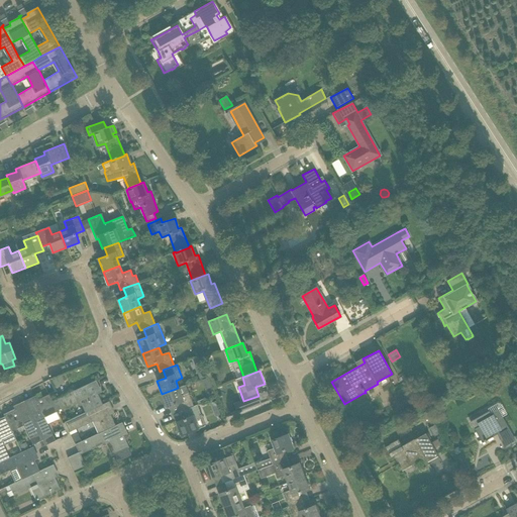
[(62,376),(53,380),(56,387),(65,383),(62,376)]
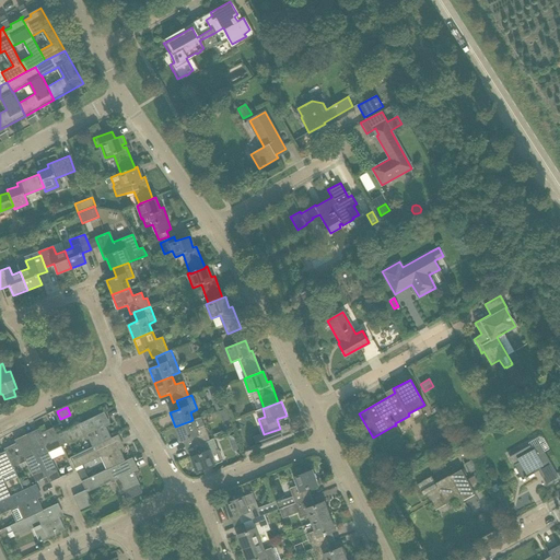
[(104,412),(57,434),(56,434),(61,445),(86,434),(93,446),(93,447),(112,439),(111,439),(103,421),(107,419),(104,412)]
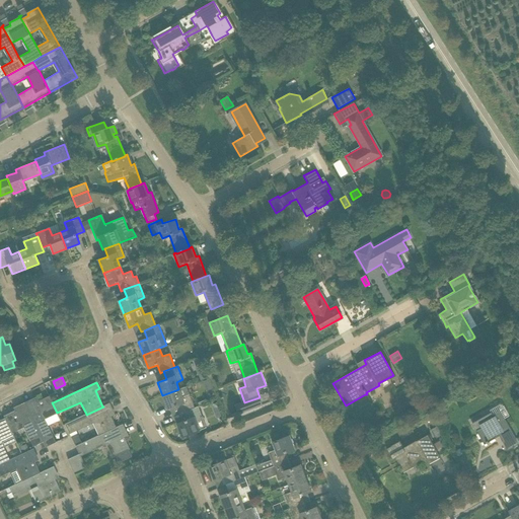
[(179,414),(182,413),(194,408),(189,394),(181,397),(178,389),(162,395),(167,410),(176,405),(179,414)]
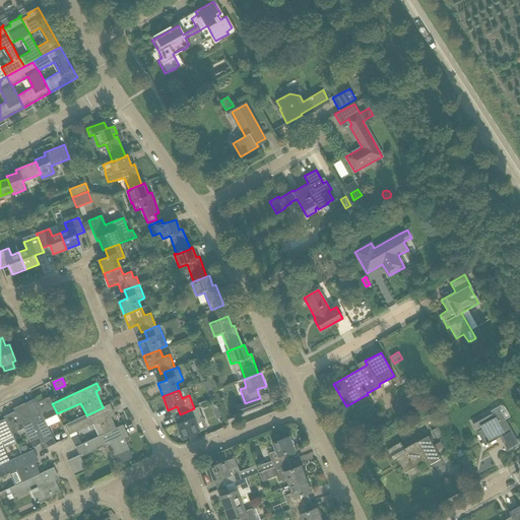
[(31,401),(25,403),(43,443),(46,448),(56,443),(52,434),(48,426),(60,419),(57,414),(58,414),(57,413),(52,403),(53,403),(50,397),(33,404),(31,401)]
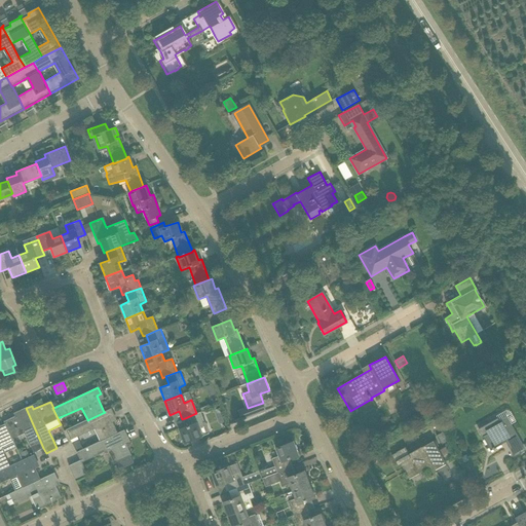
[(4,421),(5,423),(12,439),(25,433),(34,452),(43,448),(26,408),(20,411),(21,414),(4,421)]
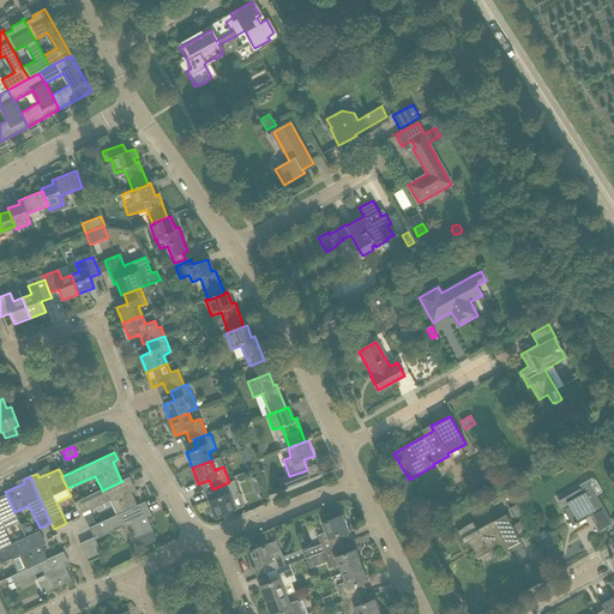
[(137,505),(128,486),(133,485),(130,477),(121,481),(122,481),(102,491),(102,489),(77,501),(83,513),(110,500),(118,515),(138,506),(137,505)]
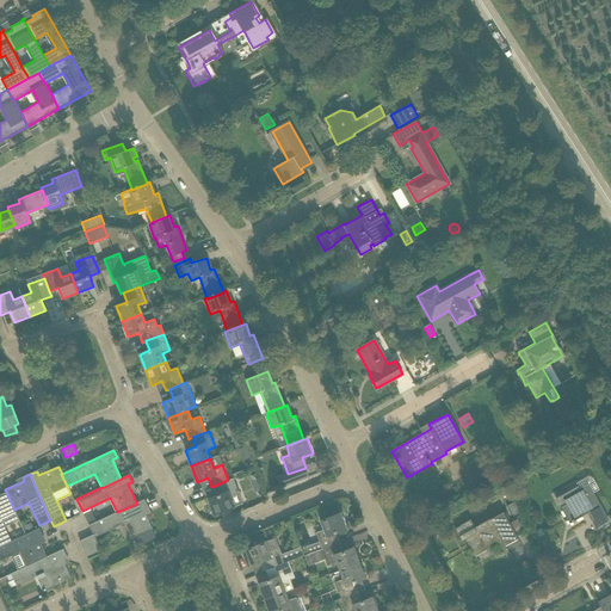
[(215,486),(218,494),(208,499),(214,514),(221,512),(223,518),(233,514),(230,508),(242,504),(239,494),(240,493),(239,491),(238,491),(233,479),(228,480),(215,486)]
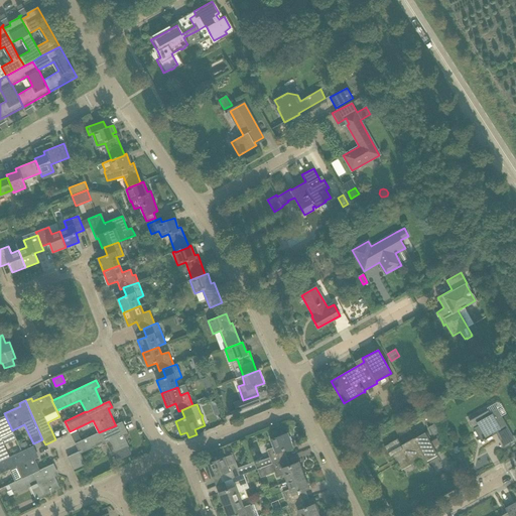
[(497,433),(505,446),(514,441),(496,409),(490,413),(488,410),(469,421),(481,442),(497,433)]
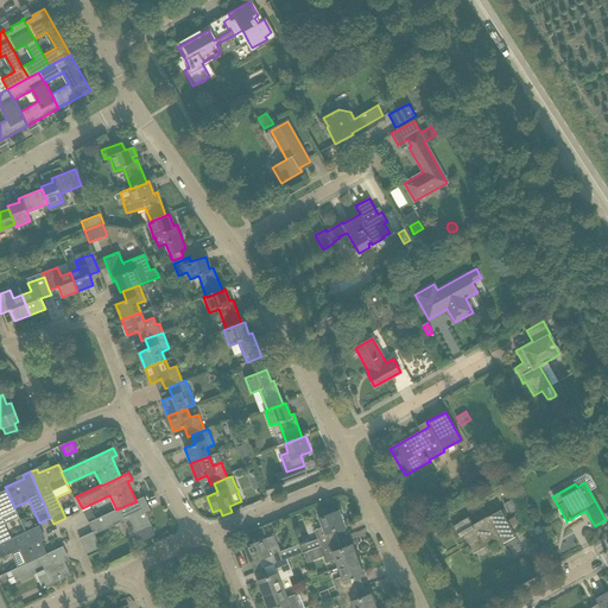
[(0,544),(12,539),(11,539),(1,517),(16,511),(14,507),(6,489),(0,492),(0,544)]
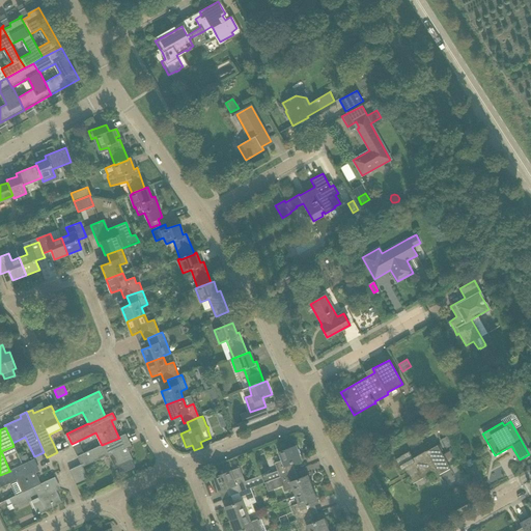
[(126,434),(118,437),(119,438),(102,445),(84,453),(80,455),(85,466),(109,454),(115,468),(118,466),(122,473),(134,468),(131,459),(133,459),(124,442),(129,441),(126,434)]
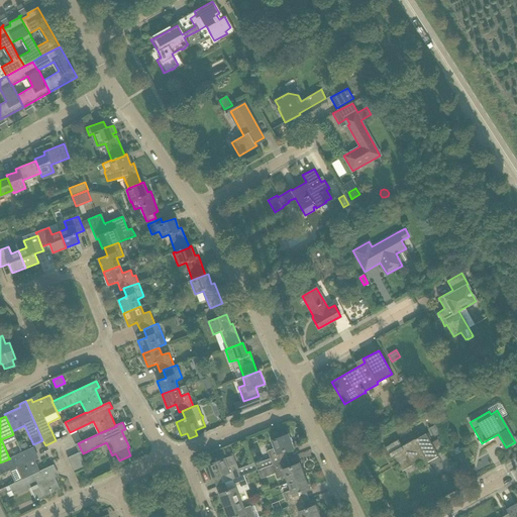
[(429,427),(434,436),(440,433),(435,424),(429,427)]
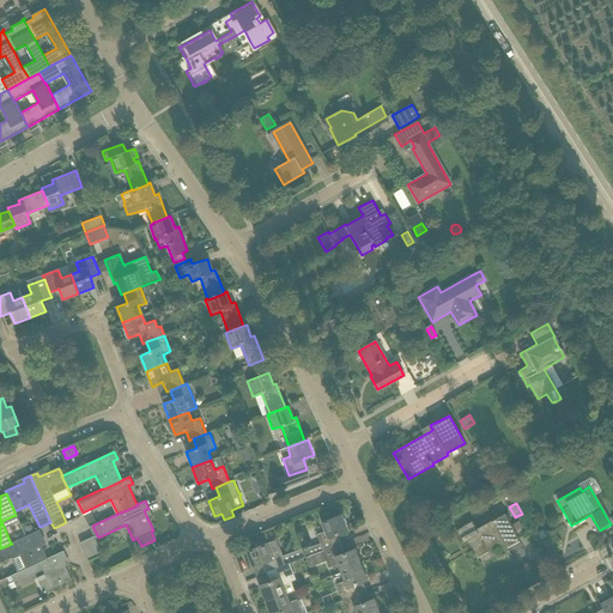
[(316,535),(323,551),(338,545),(334,535),(347,530),(341,515),(321,522),(325,532),(316,535)]
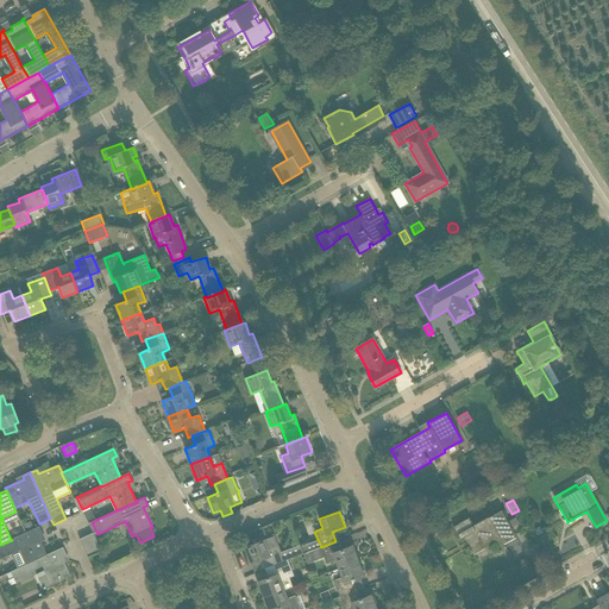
[(464,537),(472,552),(483,546),(484,548),(500,539),(503,545),(516,537),(502,512),(489,519),(488,519),(473,527),(469,519),(453,527),(460,539),(464,537)]
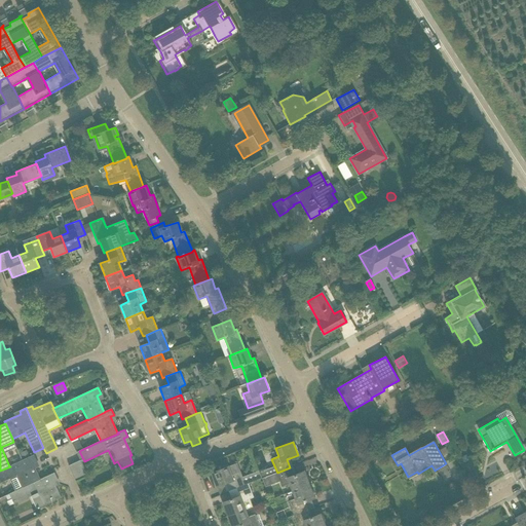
[(0,483),(17,476),(23,487),(40,480),(40,479),(33,463),(36,461),(33,455),(9,466),(10,466),(0,471),(0,483)]
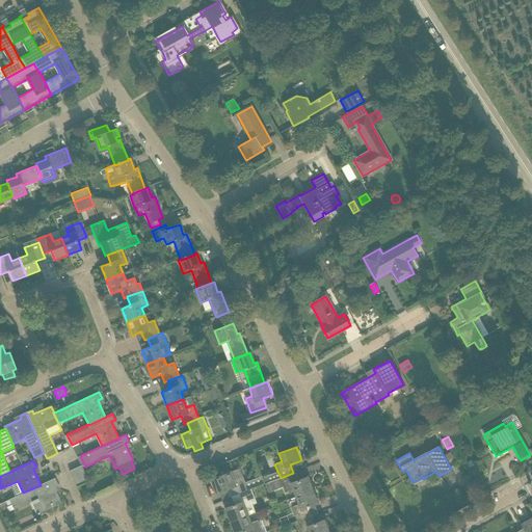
[(227,462),(217,467),(219,473),(229,469),(227,462)]
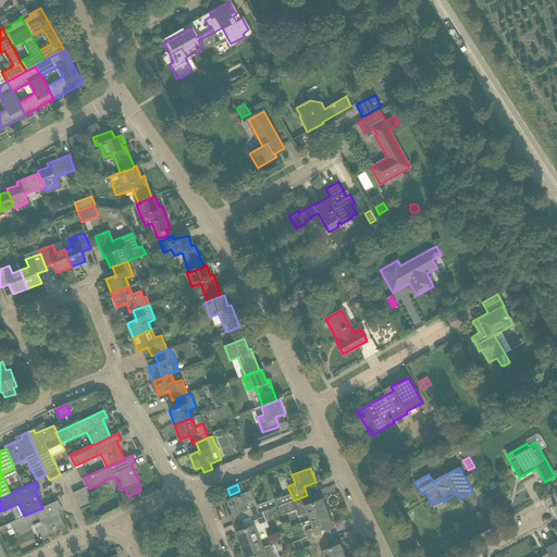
[(72,493),(73,494),(76,503),(89,496),(85,487),(72,493)]
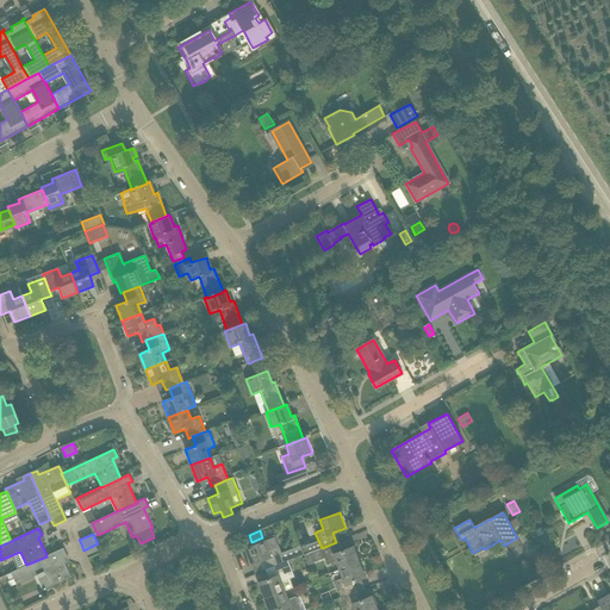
[(265,559),(268,568),(284,562),(288,561),(304,555),(300,546),(280,554),(277,547),(269,549),(265,541),(246,548),(251,565),(265,559)]
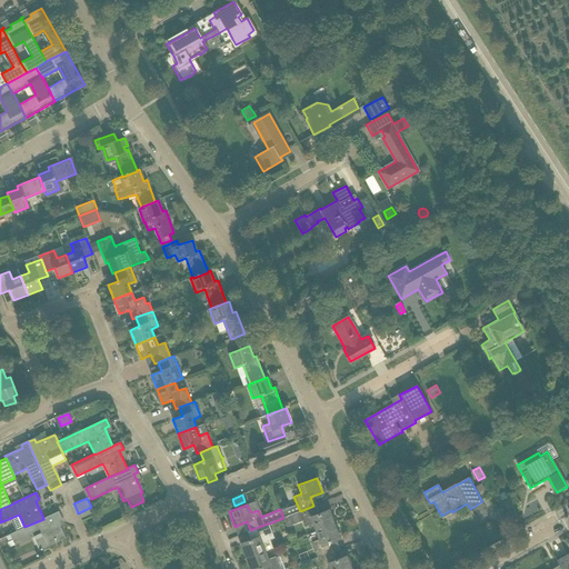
[(303,520),(306,526),(313,523),(316,531),(335,525),(329,510),(317,515),(313,506),(300,511),(283,518),(287,527),(291,525),(303,520)]
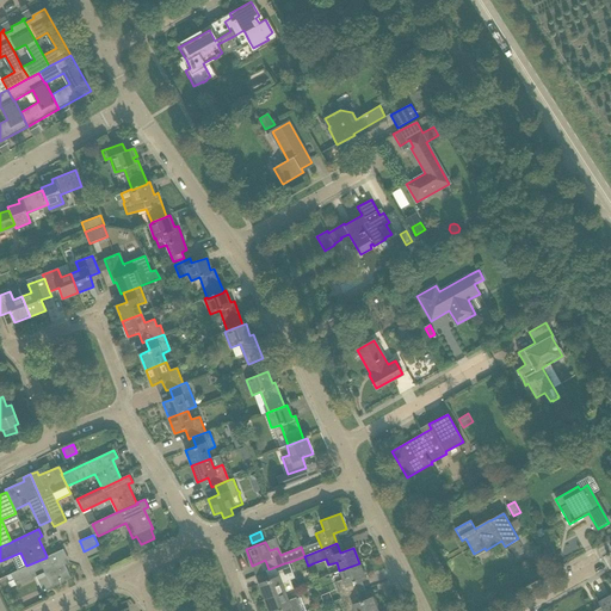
[(26,566),(11,574),(17,586),(44,573),(50,587),(71,578),(65,563),(67,562),(65,557),(66,556),(63,549),(47,556),(47,557),(26,566)]
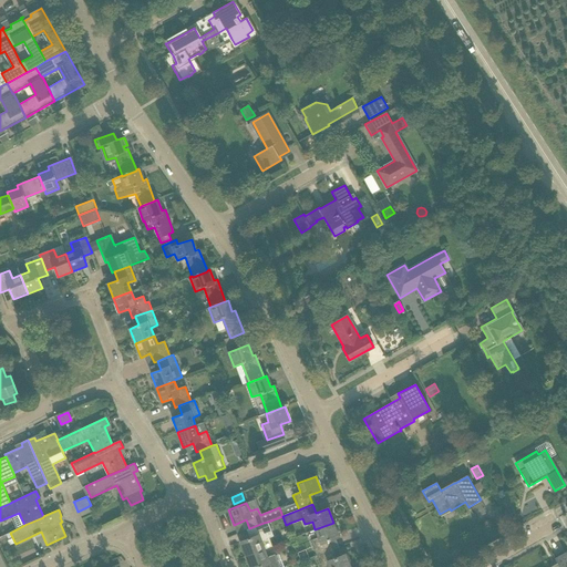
[(240,542),(246,556),(265,549),(271,546),(269,537),(274,536),(268,522),(264,523),(249,528),(253,537),(240,542)]
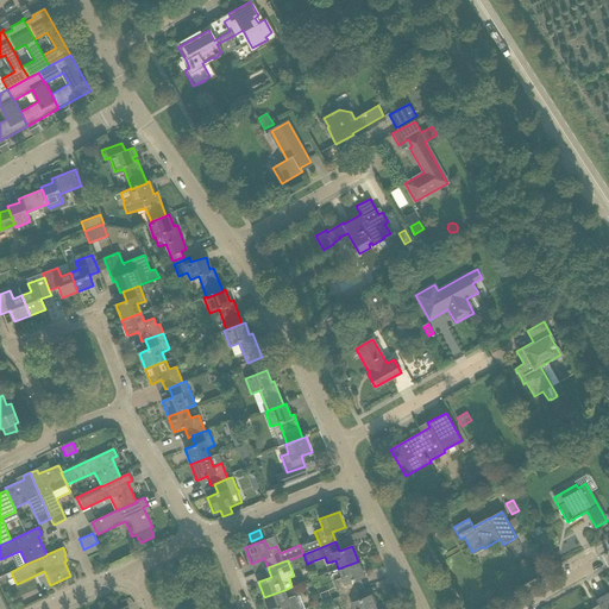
[(333,581),(339,597),(355,591),(351,582),(364,577),(358,562),(338,569),(341,578),(333,581)]
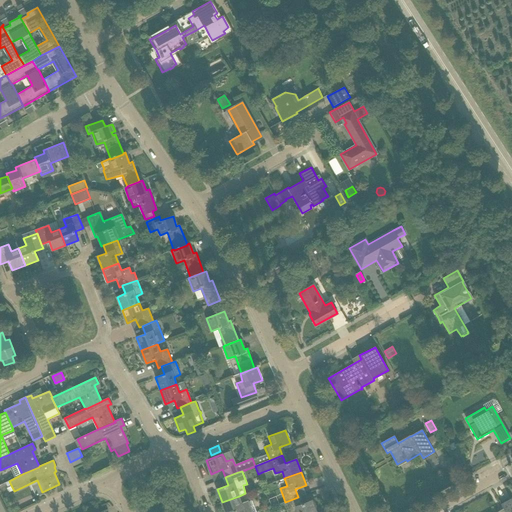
[(235,511),(238,511),(252,511),(248,500),(241,503),(239,496),(222,502),(225,511),(235,511)]
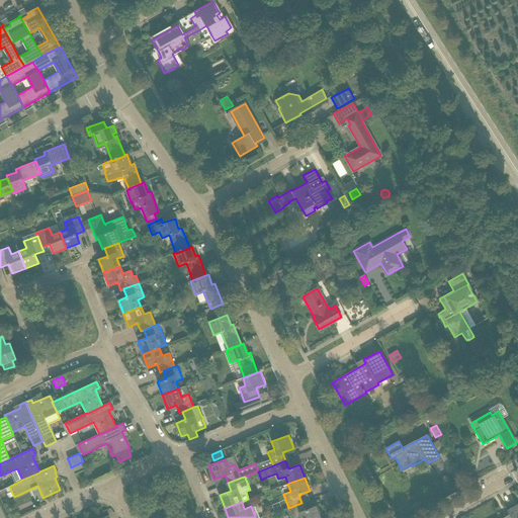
[(300,517),(320,517),(316,506),(305,510),(301,503),(288,508),(292,517),(300,517)]
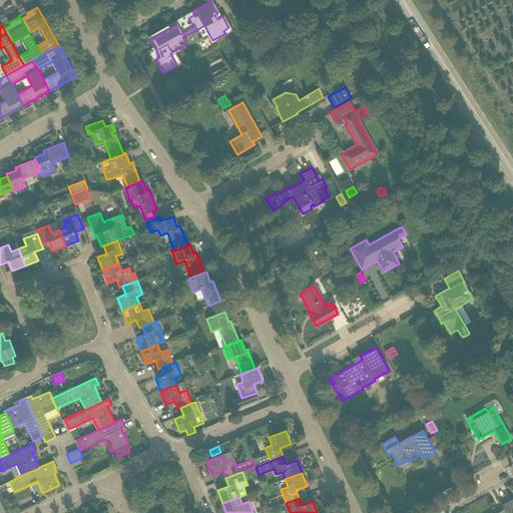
[(512,512),(512,500),(512,499),(502,505),(504,510),(498,512),(512,512)]
